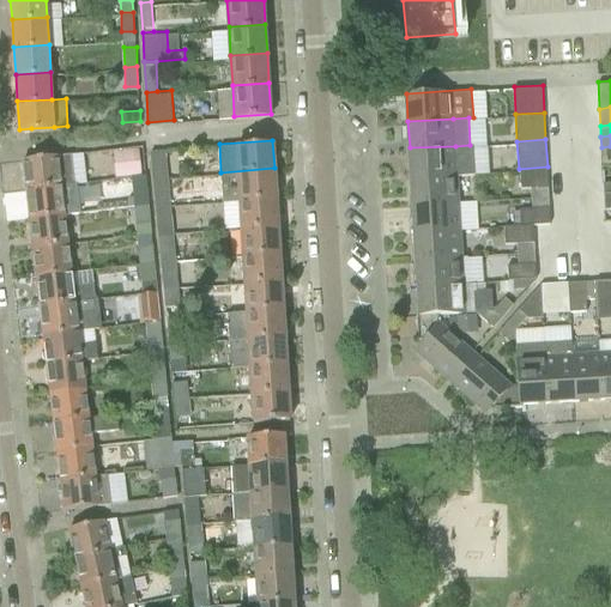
[(410,147),(411,175),(457,173),(477,171),(475,144),(470,145),(455,146),(410,147)]
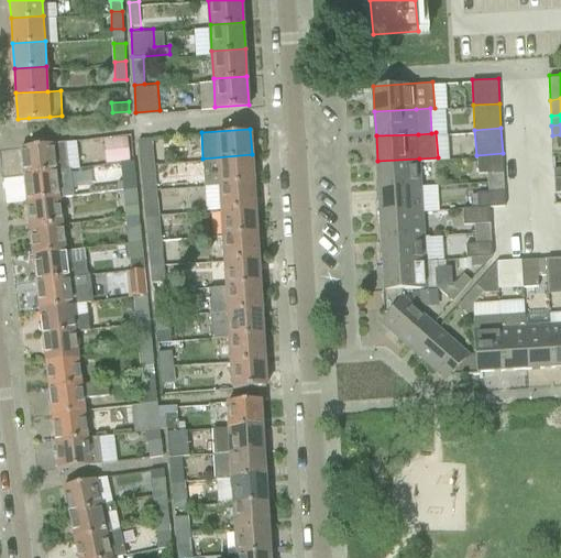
[(152,135),(138,137),(139,148),(141,163),(154,162),(153,146),(152,135)]
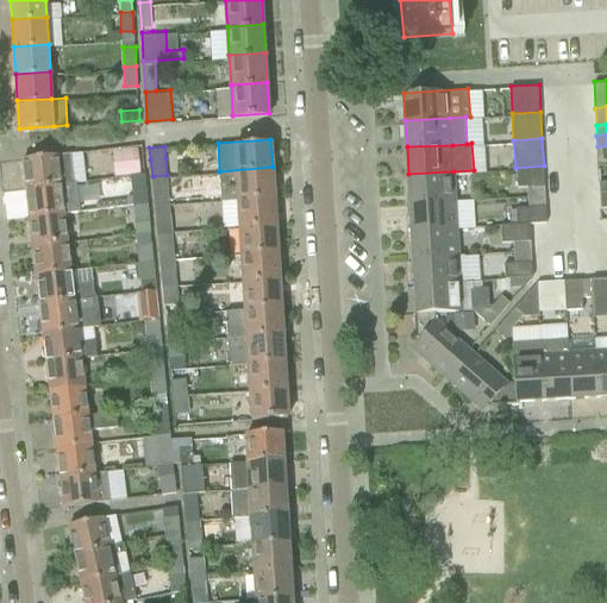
[(138,148),(121,150),(124,171),(141,169),(138,148)]
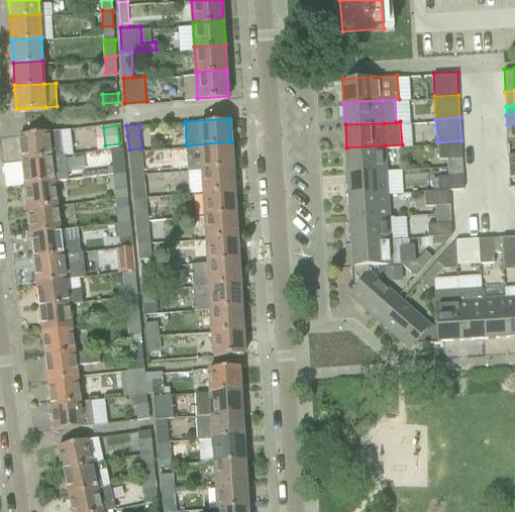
[(48,128),(19,132),(22,157),(22,159),(52,156),(64,154),(63,152),(61,128),(48,130),(48,128)]
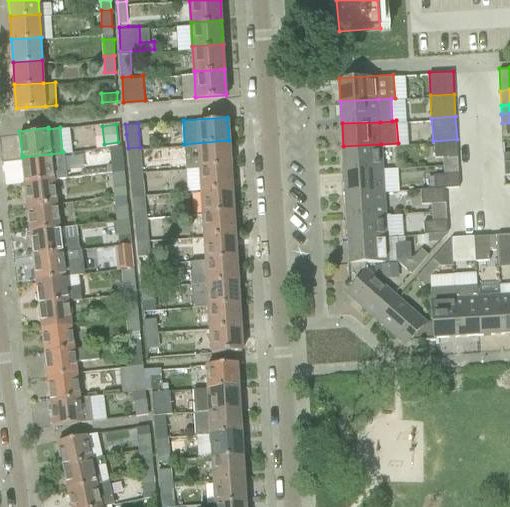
[(457,139),(434,141),(435,156),(443,156),(444,163),(458,162),(457,139)]
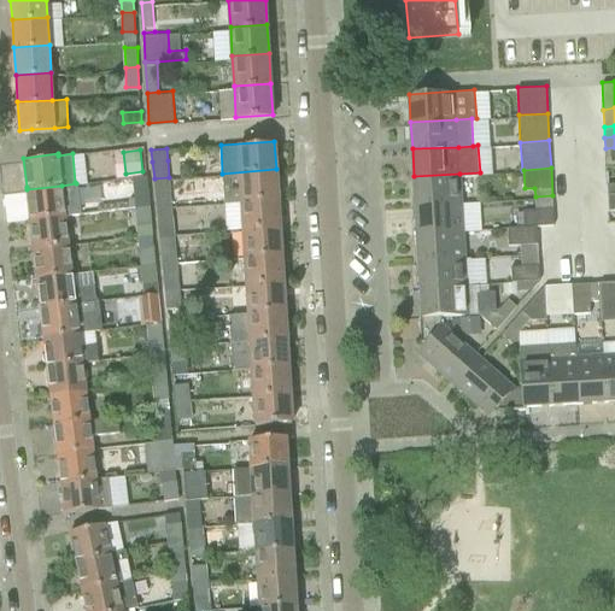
[(224,200),(241,199),(277,197),(276,169),(222,174),(224,200)]
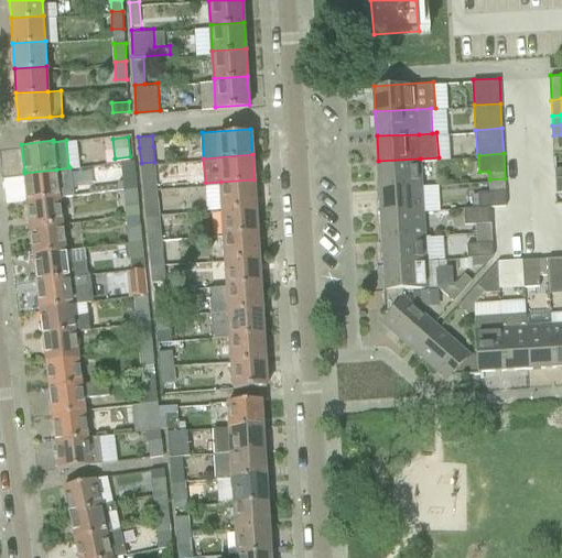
[(378,161),(379,186),(422,184),(420,159),(378,161)]
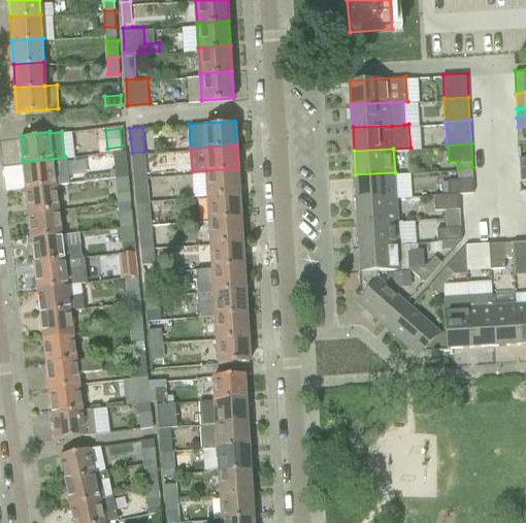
[(144,152),(132,153),(134,176),(146,175),(144,152)]
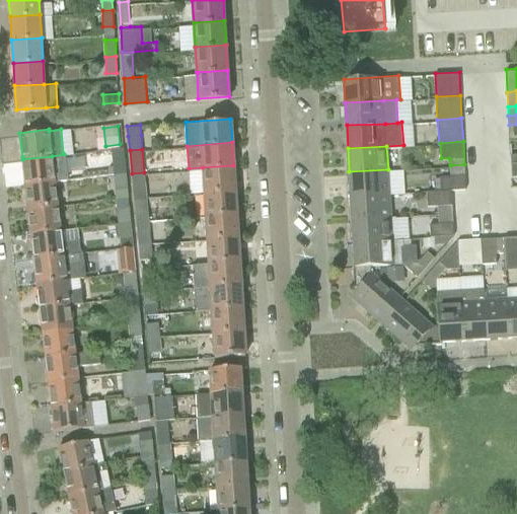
[(52,156),(22,159),(25,182),(25,184),(55,180),(69,178),(66,154),(64,154),(52,156)]
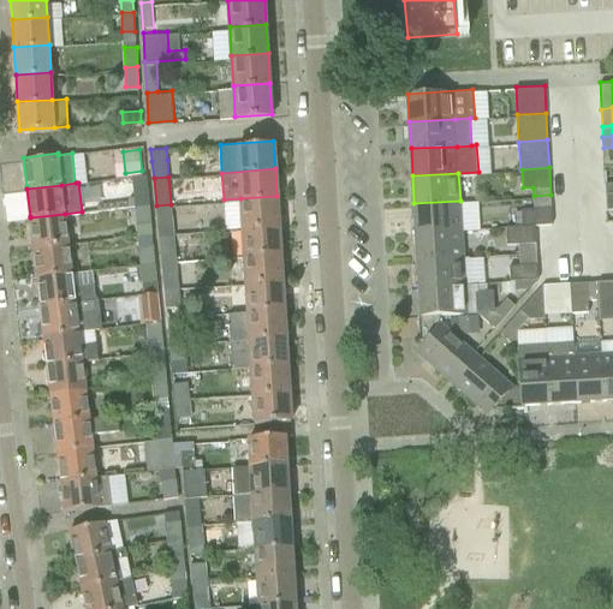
[(147,184),(132,186),(135,203),(149,202),(147,184)]
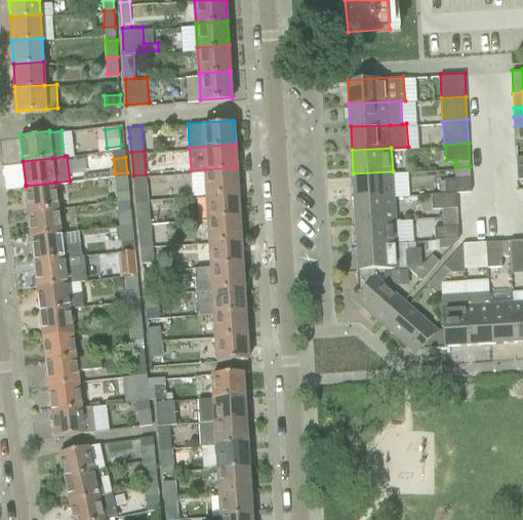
[(455,176),(448,176),(449,191),(456,191),(472,190),(472,189),(470,166),(455,167),(455,176)]
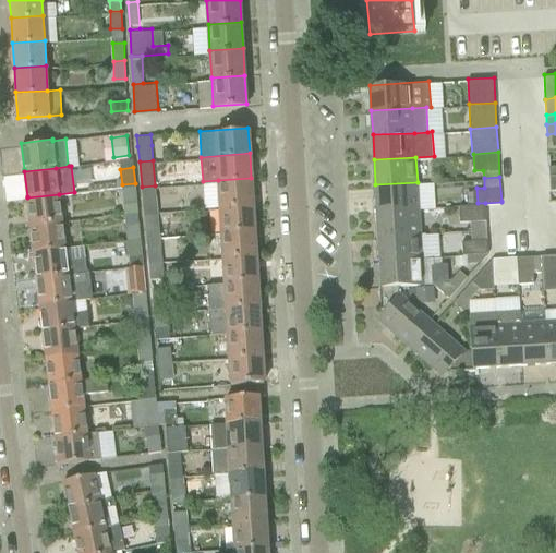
[(218,180),(220,205),(253,203),(251,178),(218,180)]
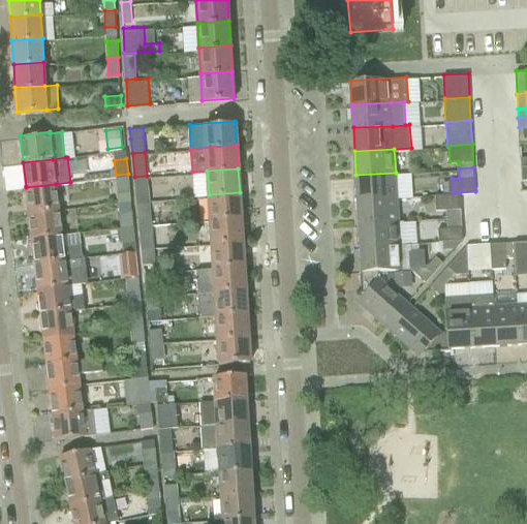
[(355,175),(358,198),(397,196),(396,173),(355,175)]
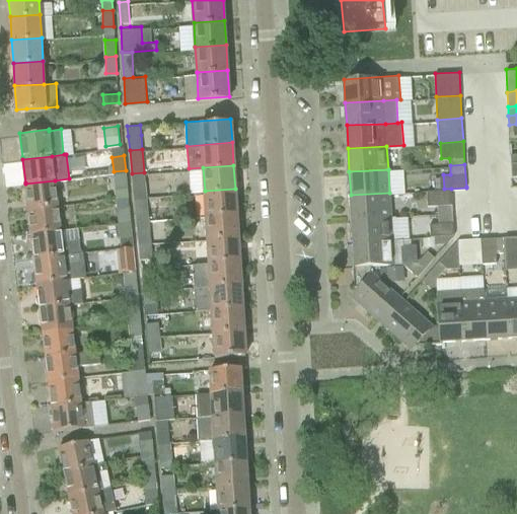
[(114,171),(116,197),(128,195),(126,170),(114,171)]
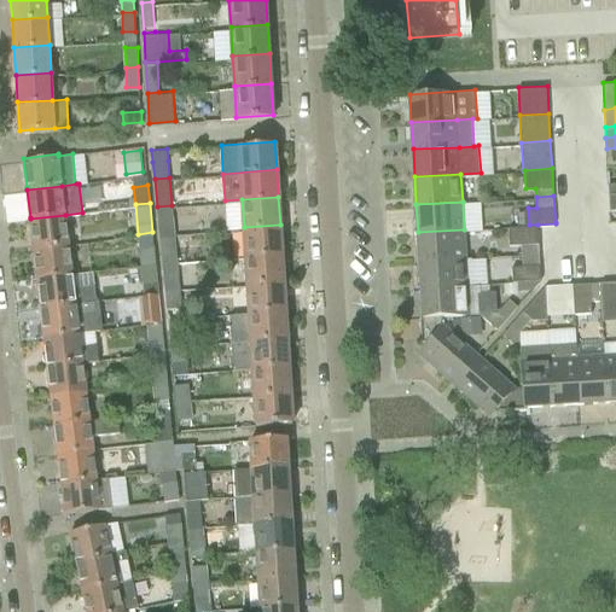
[(65,215),(30,219),(34,246),(68,242),(65,215)]
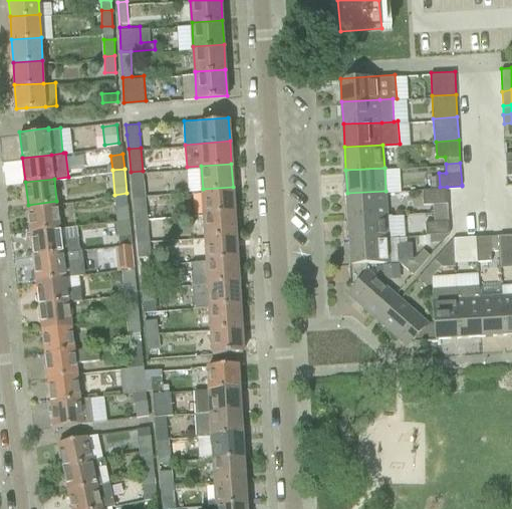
[(144,179),(132,180),(133,194),(145,193),(144,179)]
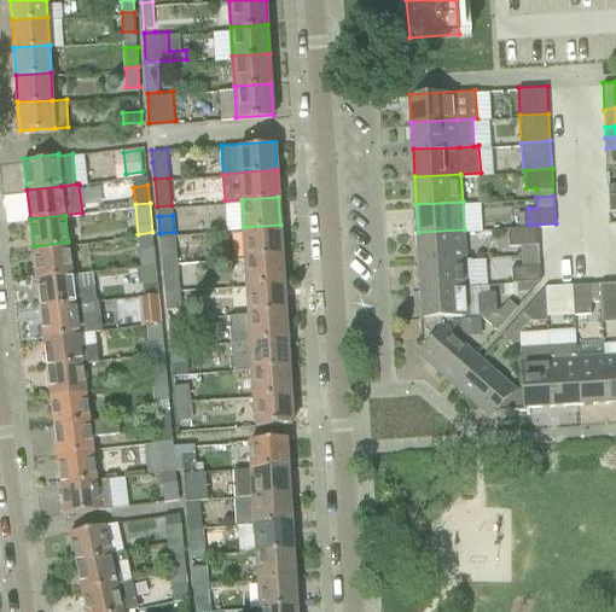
[(244,227),(245,255),(282,252),(280,225),(244,227)]
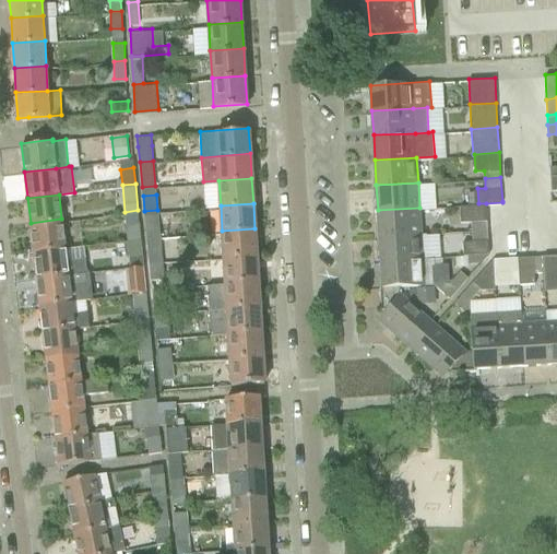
[(478,203),(461,204),(462,221),(472,220),(472,228),(473,228),(488,227),(486,203),(478,203)]
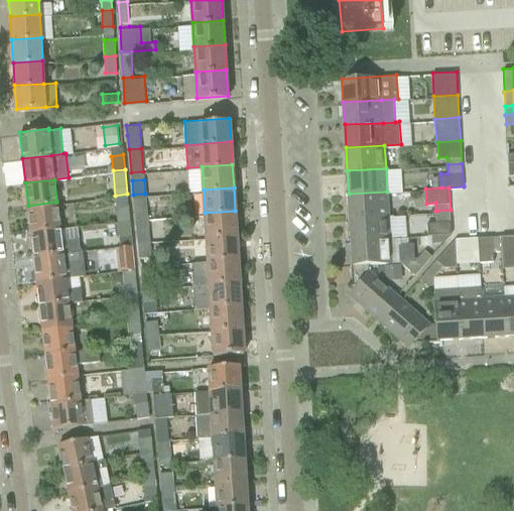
[(349,194),(350,216),(388,214),(387,192),(349,194)]
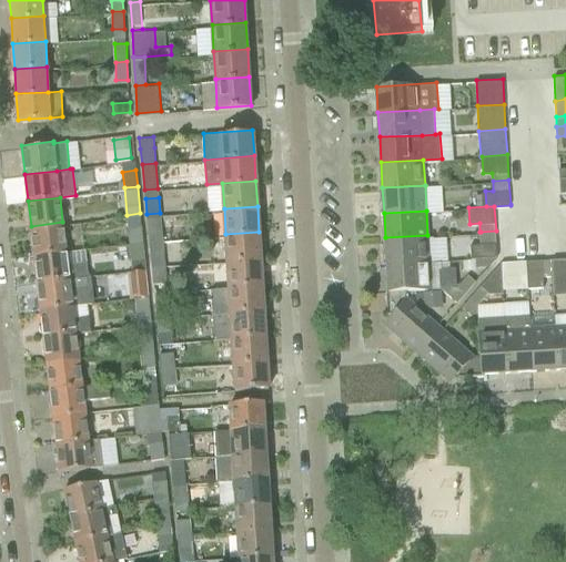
[(127,215),(129,242),(143,239),(140,213),(127,215)]
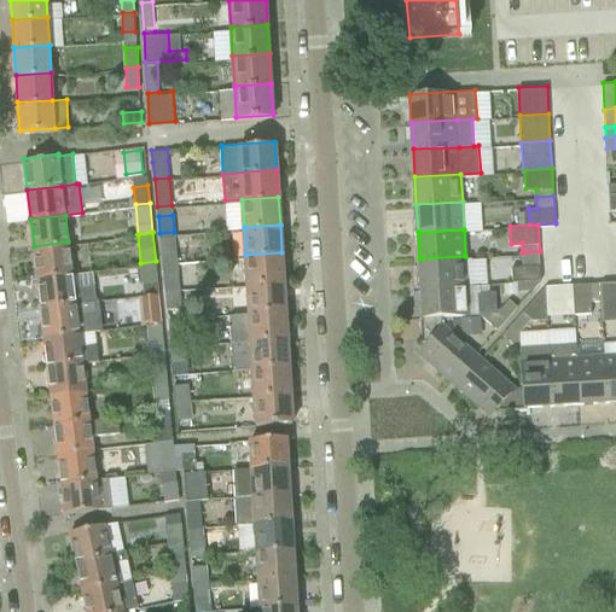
[(174,232),(160,233),(162,262),(178,261),(174,232)]
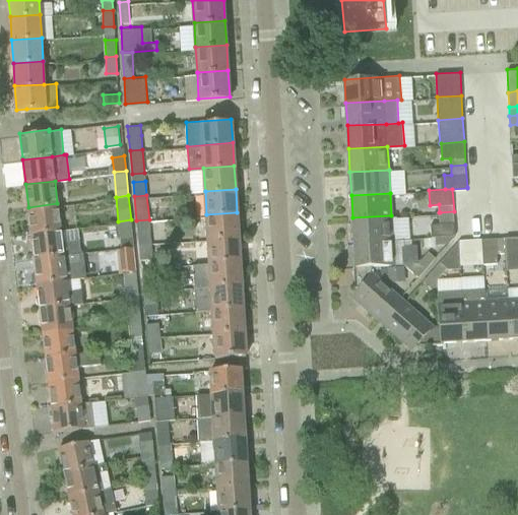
[(28,207),(31,232),(60,229),(57,203),(28,207)]
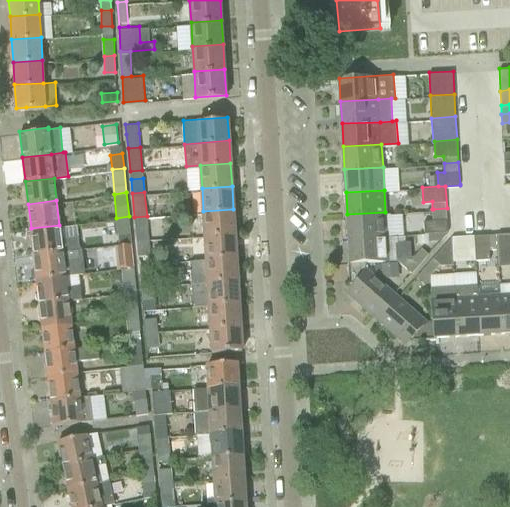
[(433,220),(424,220),(425,232),(448,231),(447,208),(433,209),(433,220)]
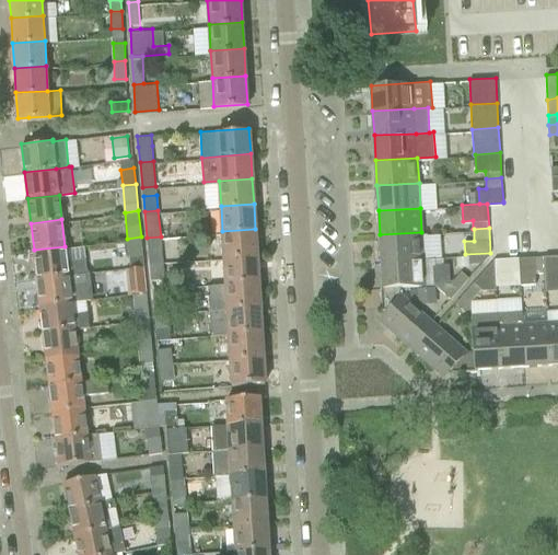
[(222,231),(224,256),(256,254),(255,229),(222,231)]
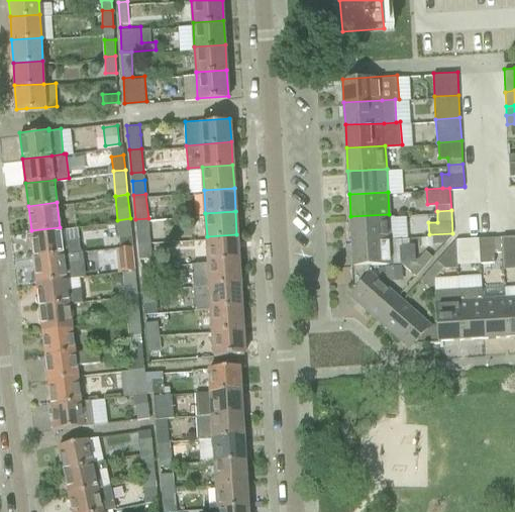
[(350,216),(351,239),(391,237),(389,214),(350,216)]
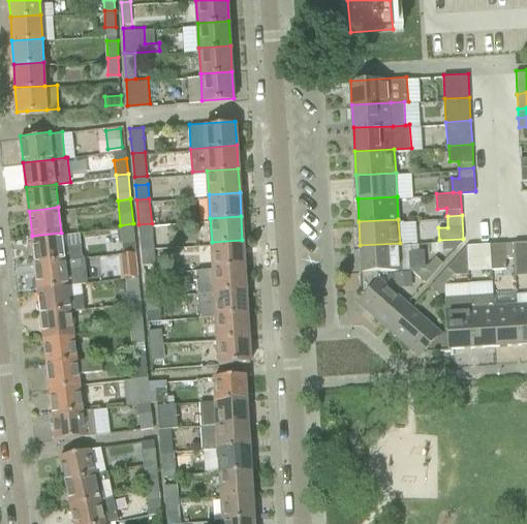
[(133,223),(120,225),(122,252),(123,251),(136,250),(133,223)]
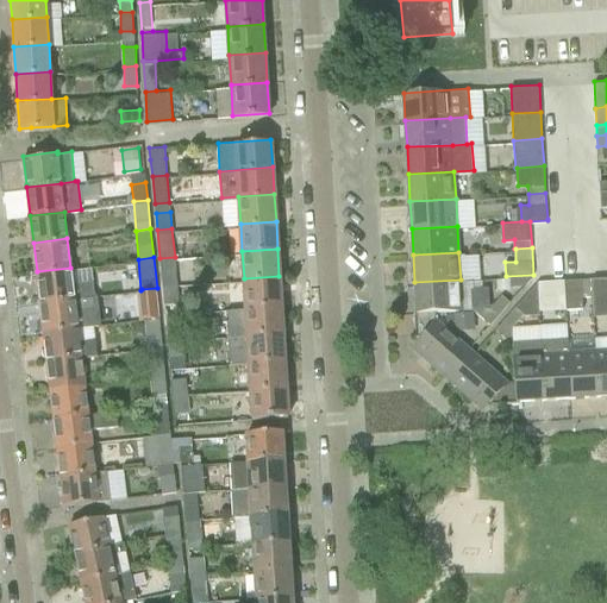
[(175,257),(160,258),(161,261),(163,284),(177,283),(175,259),(175,257)]
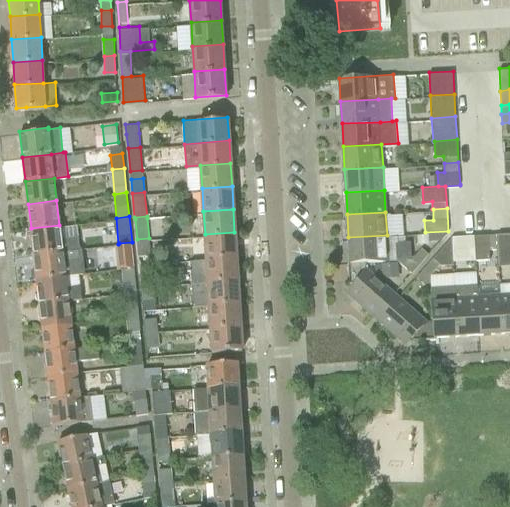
[(33,252),(78,247),(80,247),(78,234),(61,236),(59,225),(31,228),(33,252)]
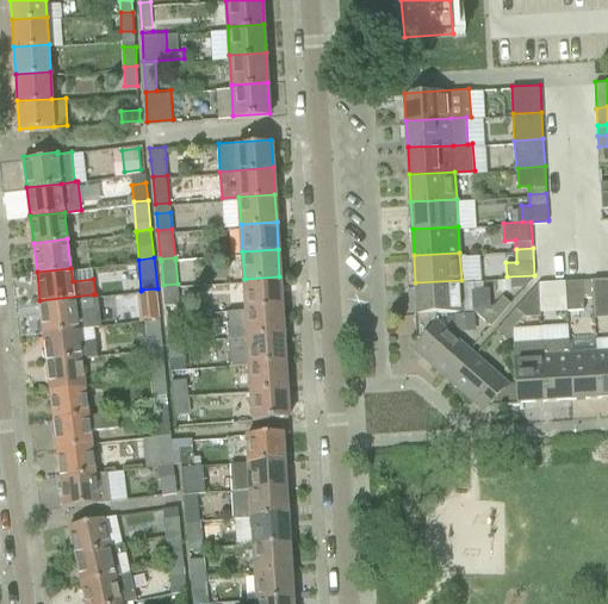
[(607,275),(593,278),(594,294),(595,313),(607,311),(607,275)]
